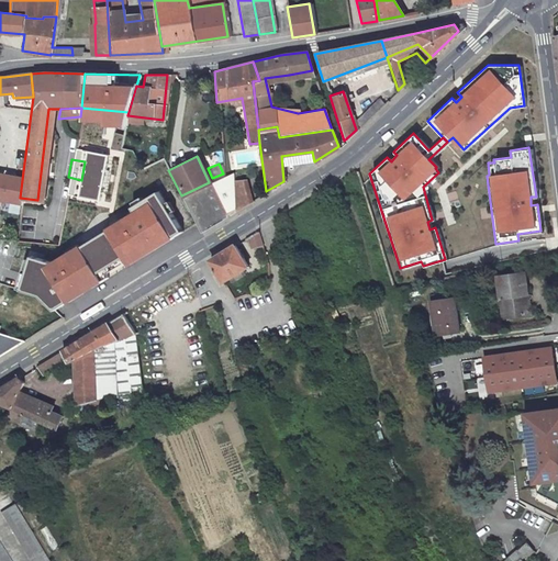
[(19,203),(20,198),(23,171),(0,167),(0,200),(19,203)]
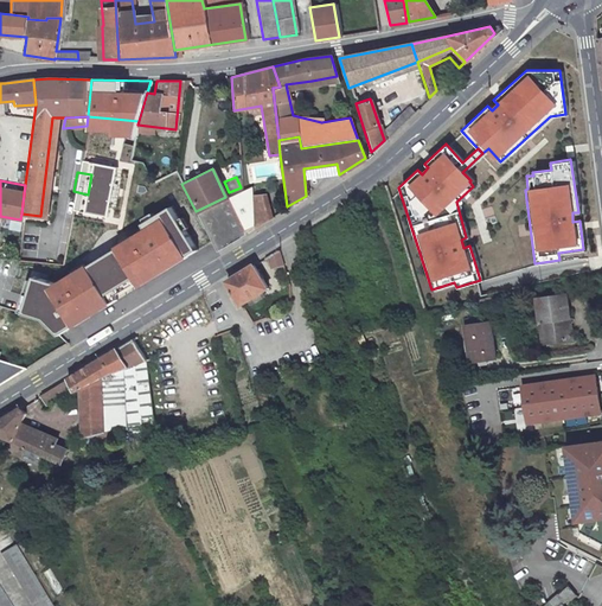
[(382,183),(370,190),(375,197),(378,197),(384,193),(382,183)]
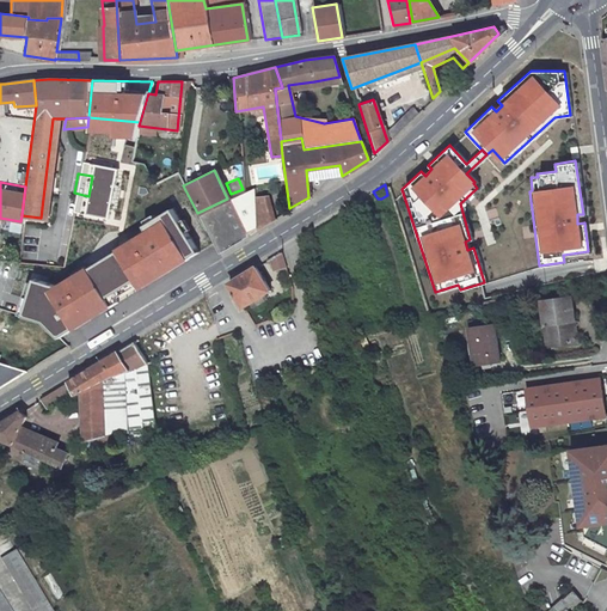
[(227,199),(197,213),(215,250),(216,252),(245,234),(255,230),(252,196),(251,187),(241,191),(227,199)]
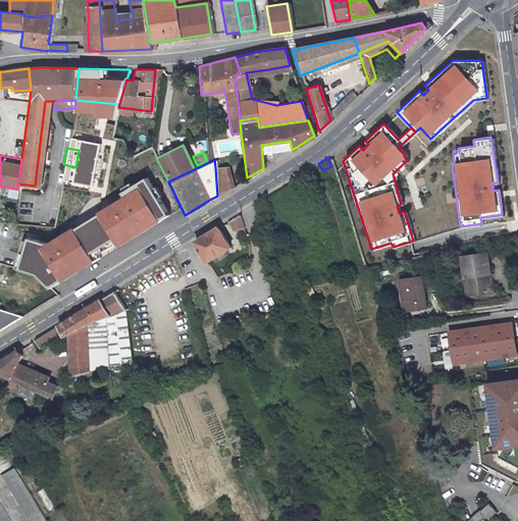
[(215,167),(217,196),(231,187),(225,166),(215,167)]
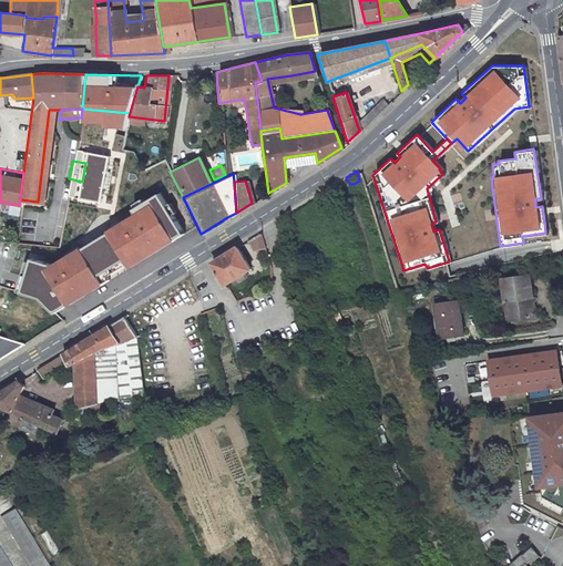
[(106,229),(128,264),(178,235),(186,247),(201,238),(185,212),(172,218),(156,191),(109,218),(100,204),(91,208),(92,211),(69,224),(81,244),(106,229)]
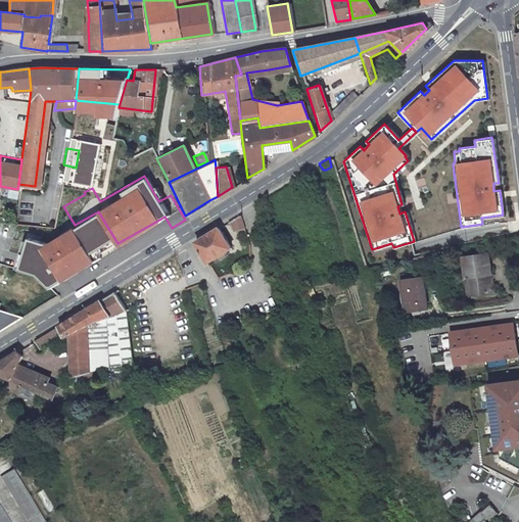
[(98,214),(74,229),(89,254),(113,239),(98,214)]
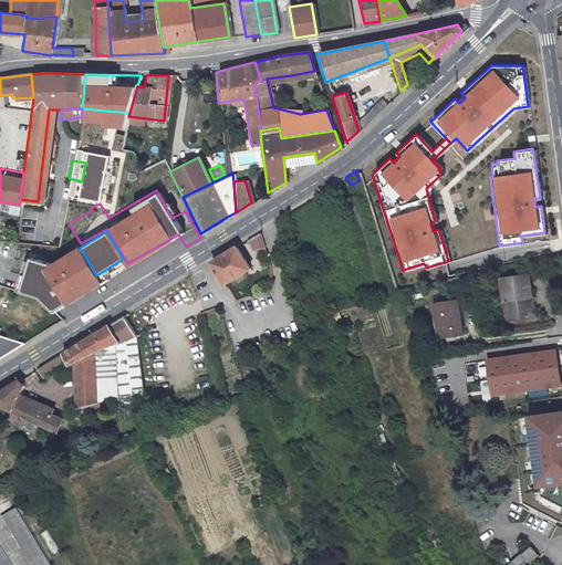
[(258,231),(247,238),(250,249),(261,246),(258,231)]
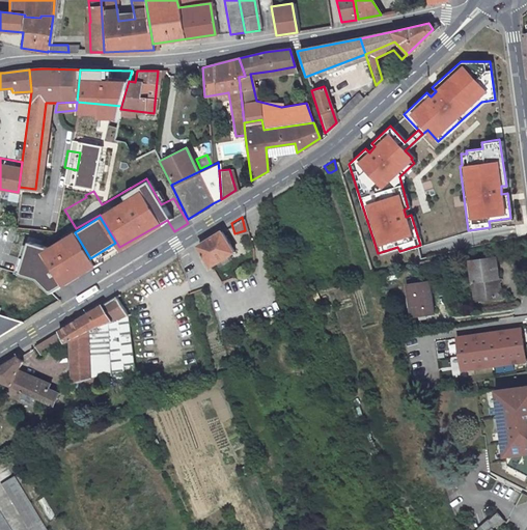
[(226,254),(232,251),(219,230),(196,245),(209,266),(214,262),(217,267),(228,258),(226,254)]
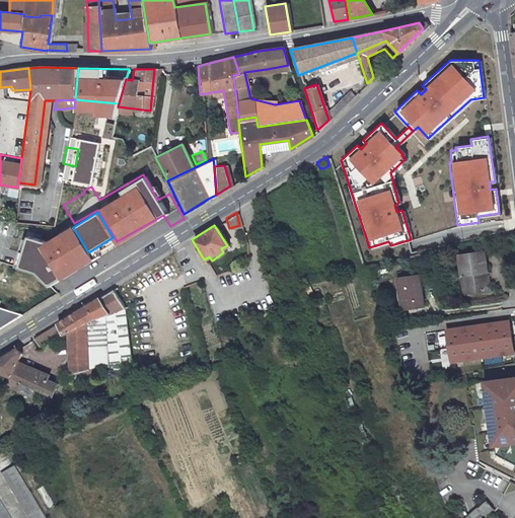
[(73,227),(48,242),(41,246),(60,278),(92,259),(88,252),(73,227)]
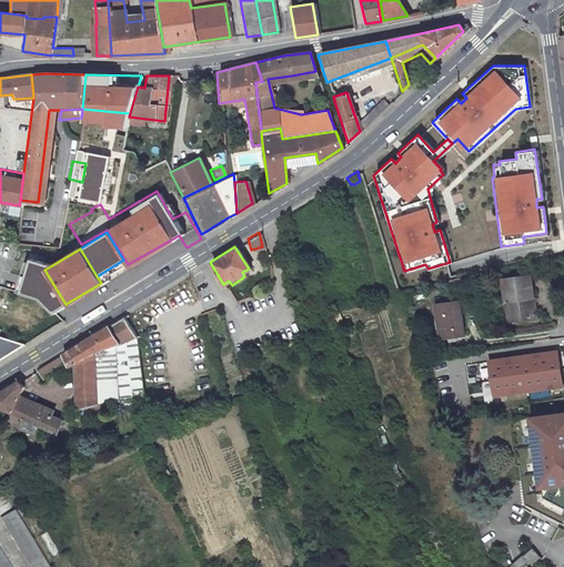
[(44,270),(52,265),(29,259),(20,292),(38,296),(52,312),(66,304),(44,270)]
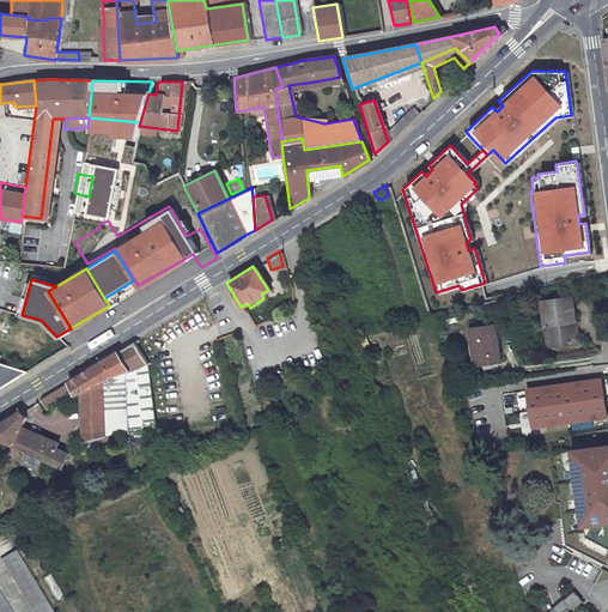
[(569,296),(539,301),(542,323),(547,323),(549,345),(575,341),(569,296)]
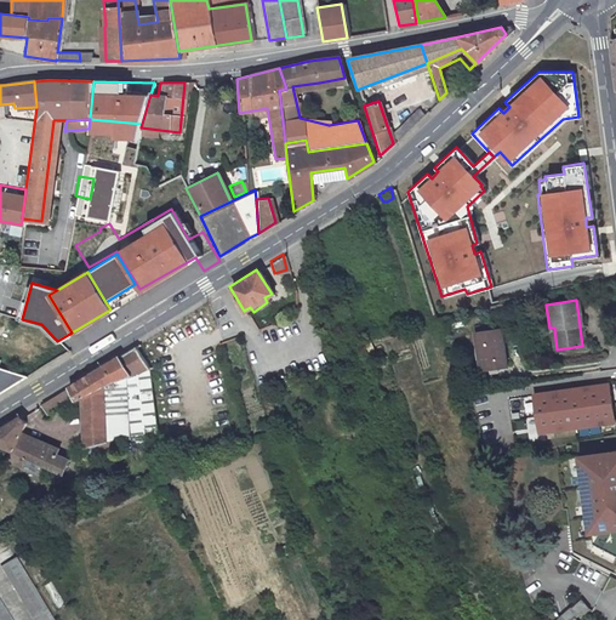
[(473,333),(479,369),(503,364),(497,328),(497,329),(496,323),(473,326),(474,333),(473,333)]
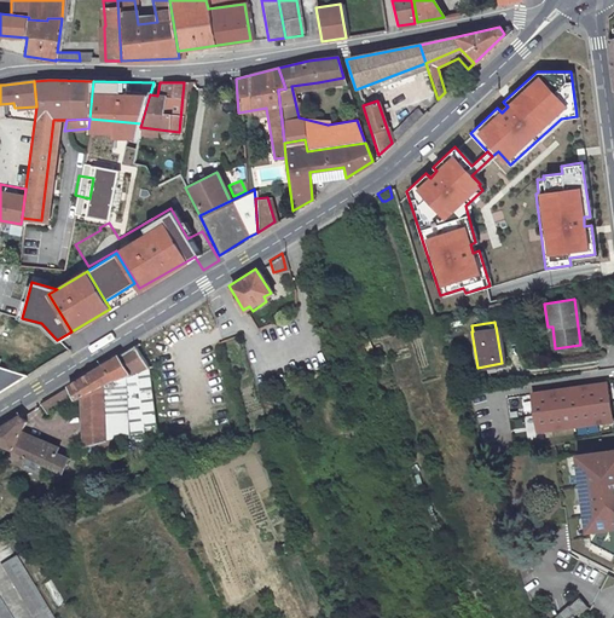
[(105,440),(116,438),(125,434),(155,433),(149,392),(146,377),(145,368),(132,346),(117,354),(129,374),(102,385),(105,440)]
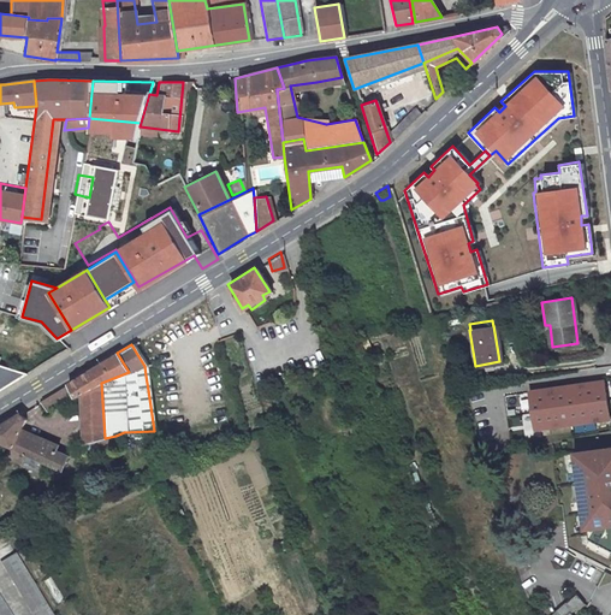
[(117,353),(65,384),(71,396),(72,398),(101,383),(129,372),(117,353)]
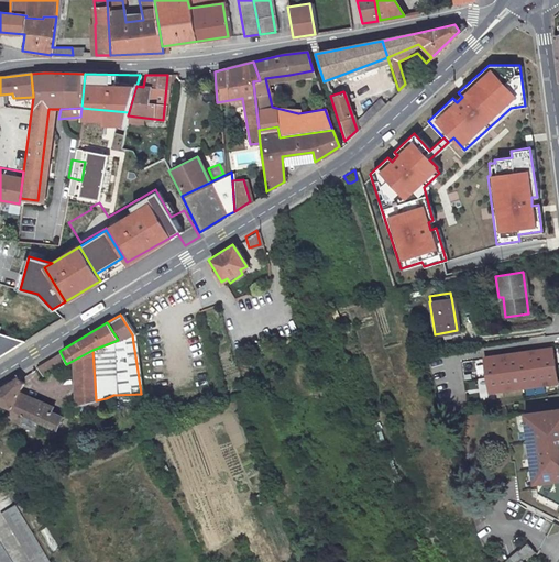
[(0,354),(21,341),(0,333),(0,354)]
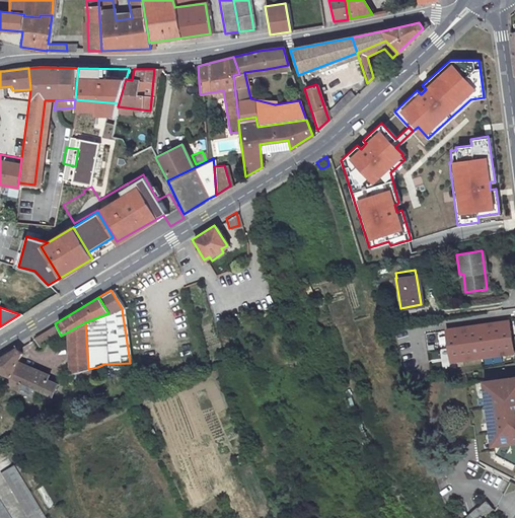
[(506,320),(445,329),(449,361),(510,352),(506,320)]
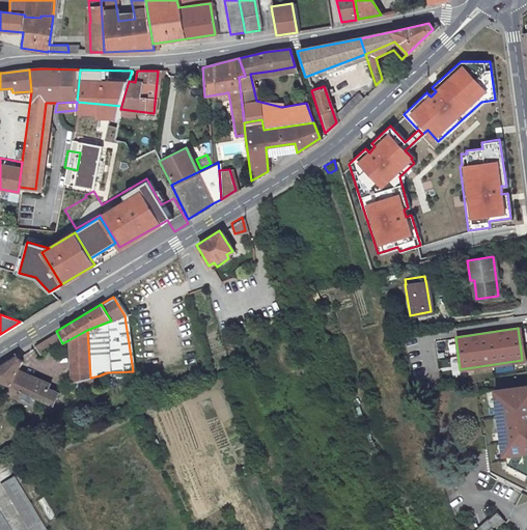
[(71,383),(73,390),(88,385),(86,379),(90,378),(87,330),(67,341),(70,360),(71,383)]
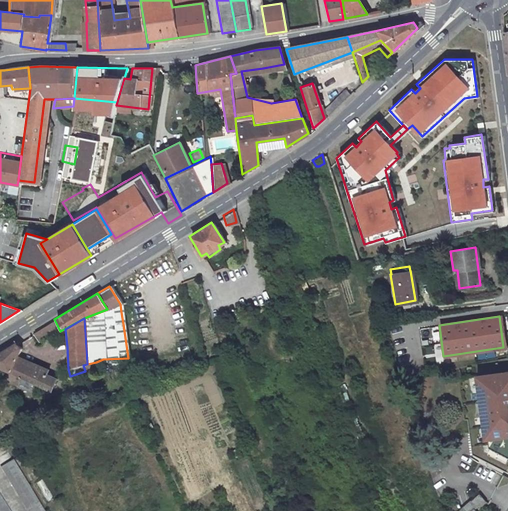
[(54,319),(32,332),(37,341),(59,329),(54,319)]
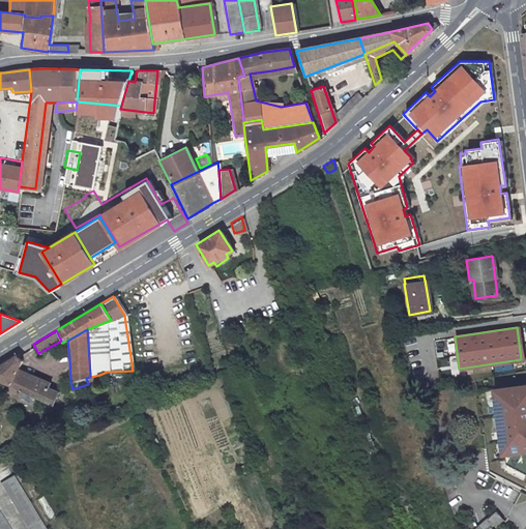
[(20,359),(16,355),(0,364),(0,382),(3,384),(13,374),(16,369),(20,359)]
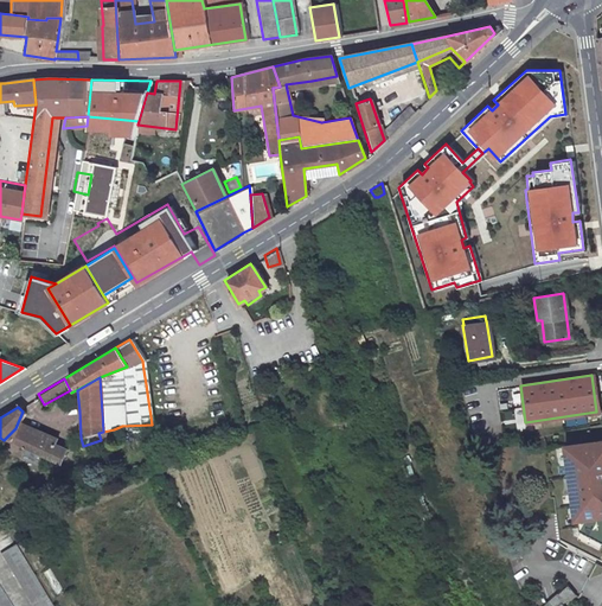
[(37,431),(18,422),(15,428),(34,435),(37,431)]
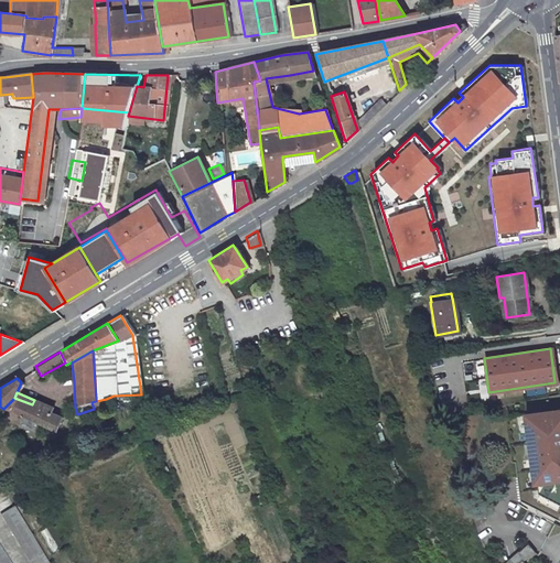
[(14,398),(3,409),(7,410),(3,418),(17,423),(20,415),(35,422),(54,430),(60,417),(49,412),(32,404),(14,398)]
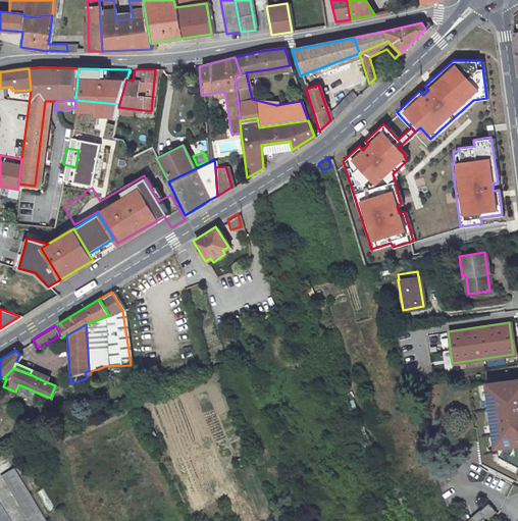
[(47,376),(32,370),(30,374),(45,381),(47,376)]
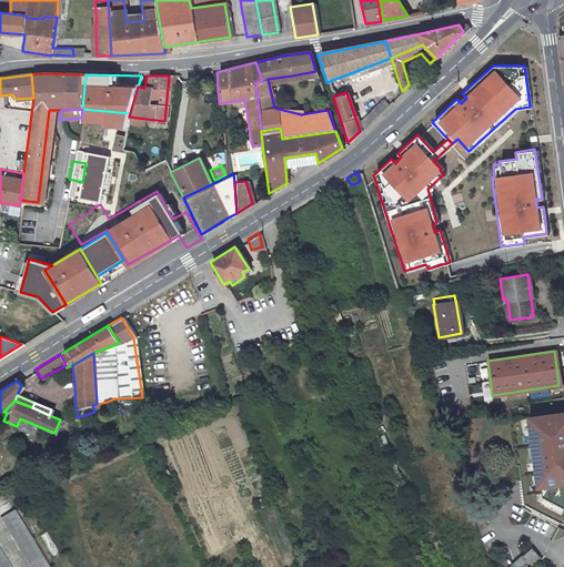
[(563,412),(529,418),(540,496),(563,508),(563,412)]
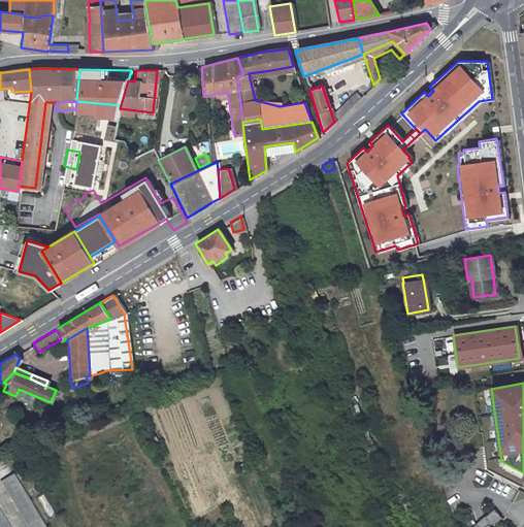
[(19,389),(15,396),(30,402),(33,395),(19,389)]
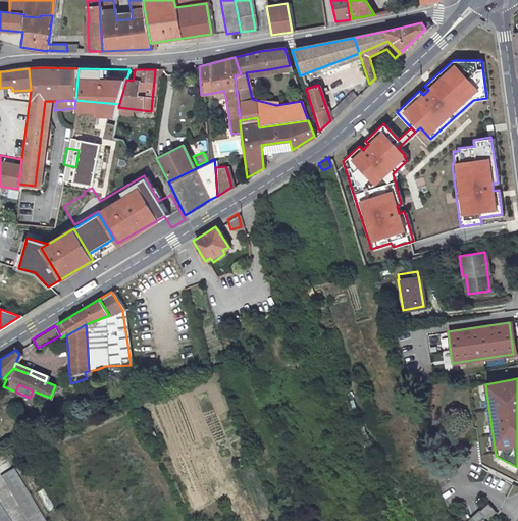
[(41,520),(9,467),(0,473),(0,477),(26,520),(41,520)]
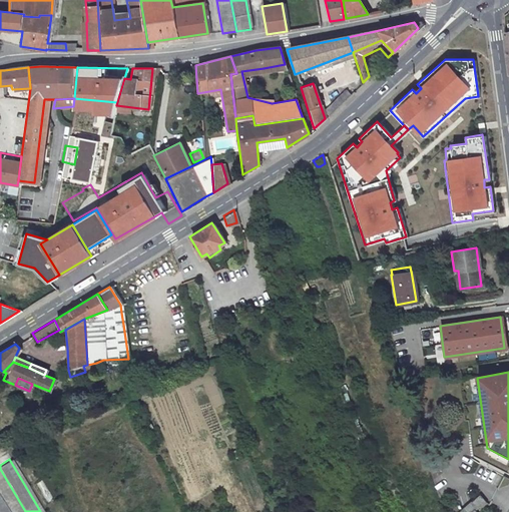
[(441,494),(438,486),(433,488),(435,496),(441,494)]
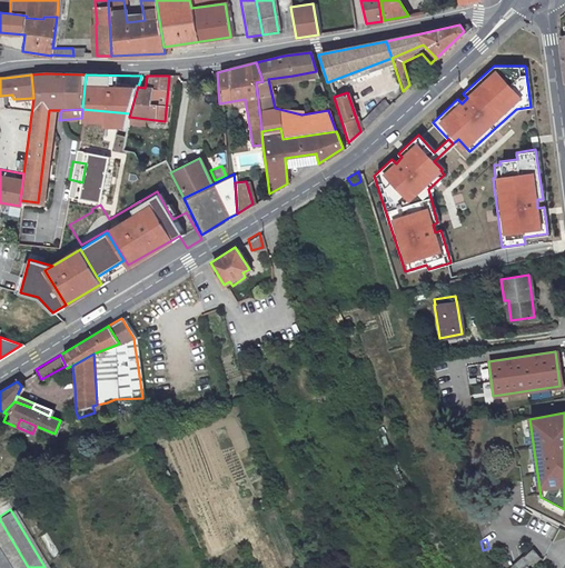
[(529,564),(537,557),(529,549),(523,556),(529,564)]
